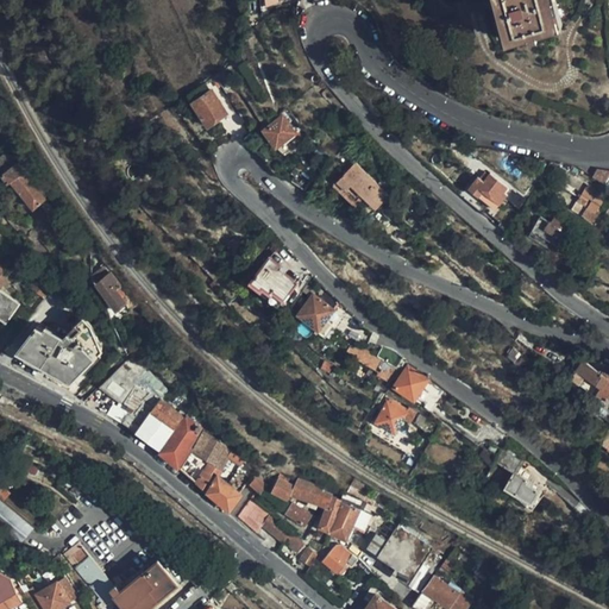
[(563,23),(556,0),(496,0),(508,38),(563,23)]
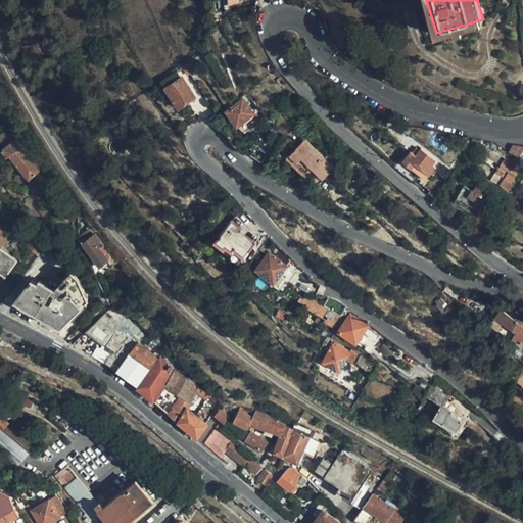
[(218,60),(211,51),(205,55),(212,64),(218,60)]
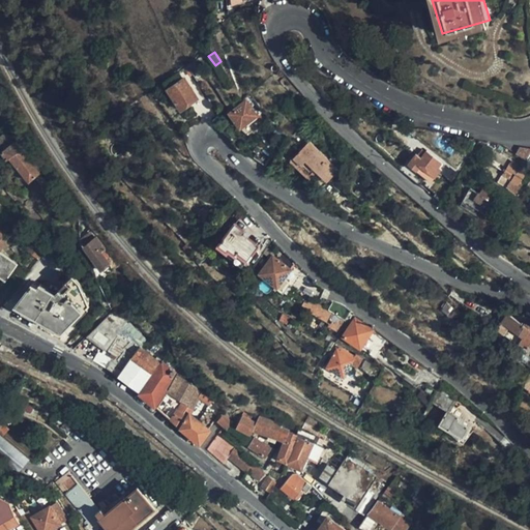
[(199,97),(185,78),(169,89),(181,109),(199,97)]
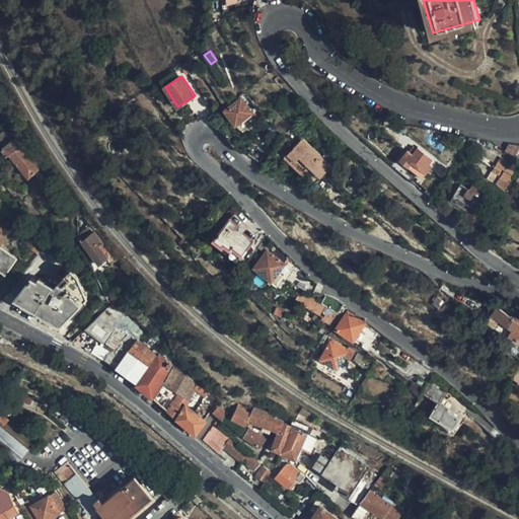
[(251,113),(242,97),(225,110),(235,124),(251,113)]
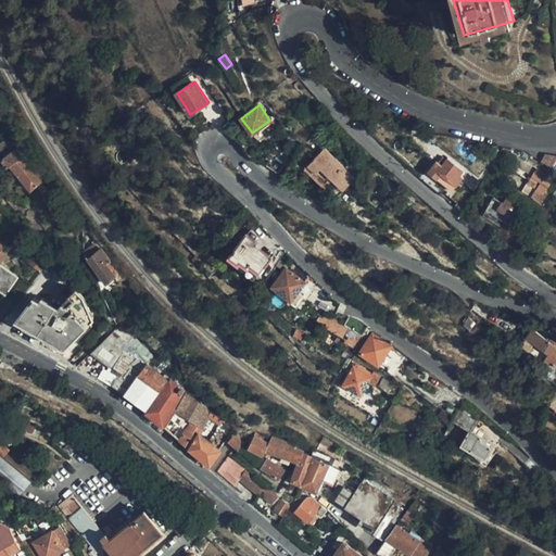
[(24,154),(23,143),(1,160),(8,167),(11,165),(19,176),(30,167),(29,165),(22,156),(24,154)]
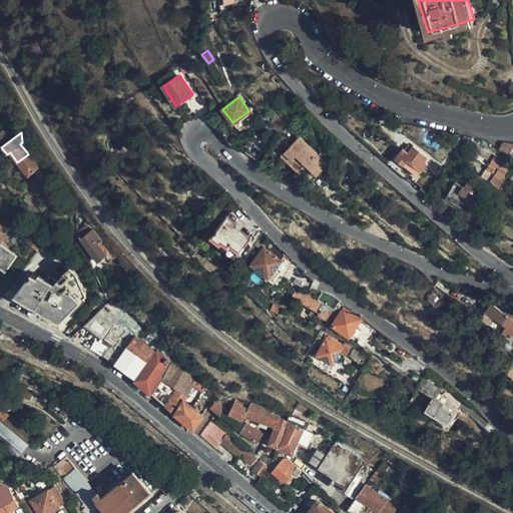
[(328,163),(299,137),(281,157),(299,173),(306,165),(318,175),(328,163)]
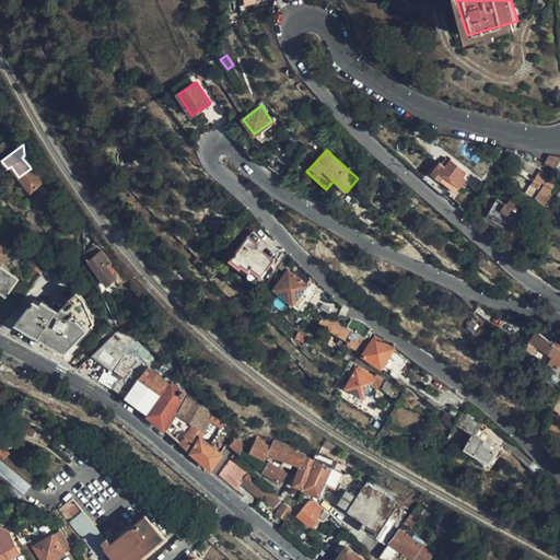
[(283,176),(293,162),(280,153),(270,167),(283,176)]
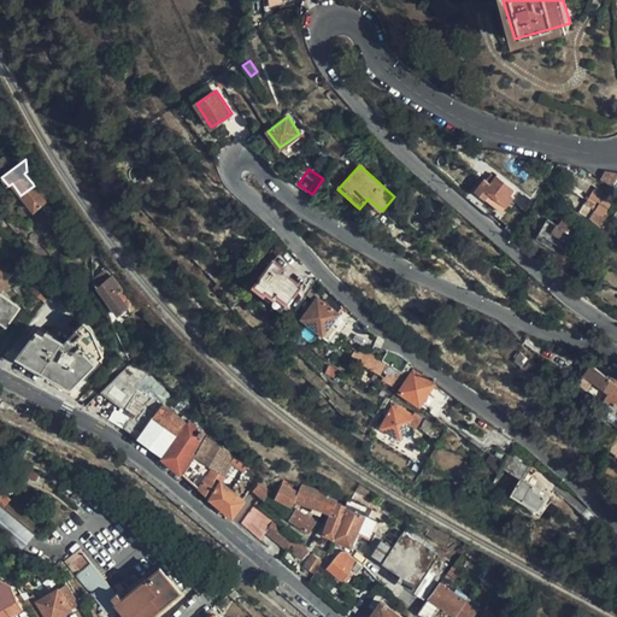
[(616,170),(605,169),(600,177),(615,186),(616,180),(616,170)]
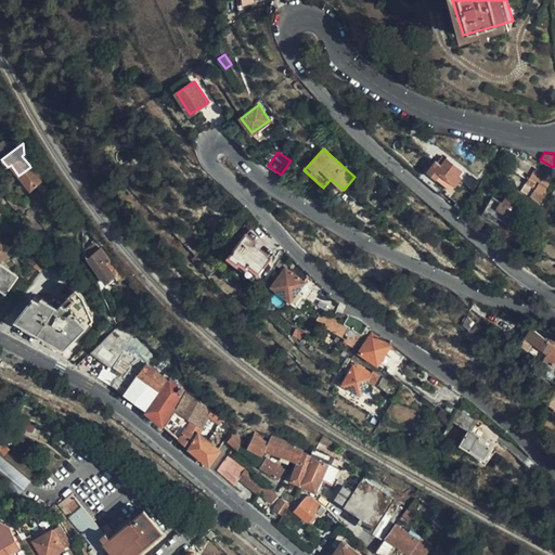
[(465,176),(461,173),(465,169),(449,155),(442,164),(437,159),(429,170),(453,190),(465,176)]
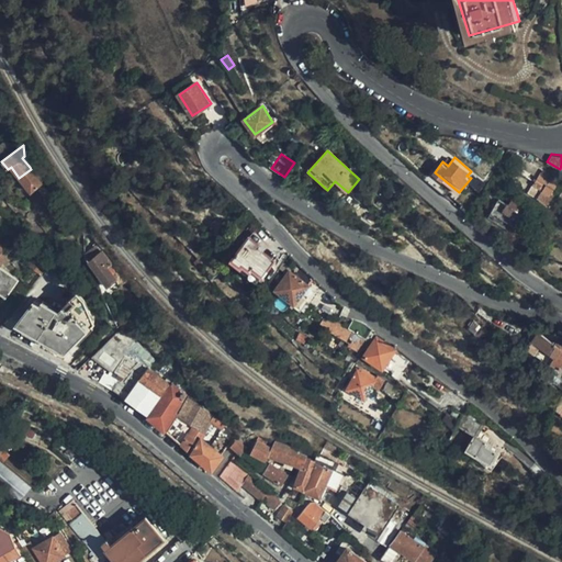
[(31,169),(19,178),(30,192),(41,184),(40,181),(42,179),(32,166),(30,167),(31,169)]
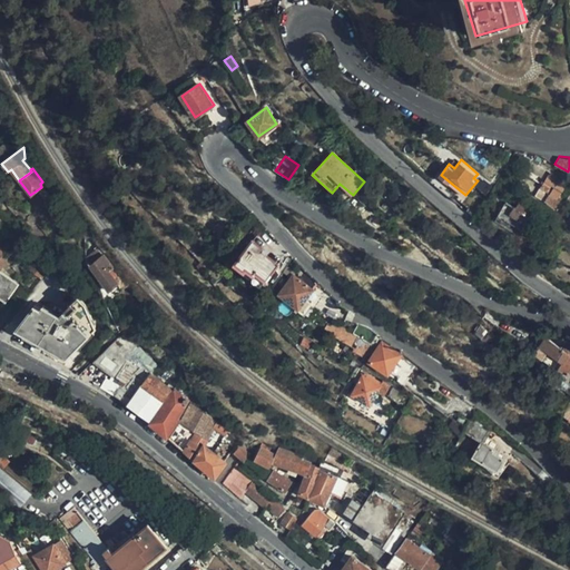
[(554,205),(569,183),(552,172),(537,194),(554,205)]
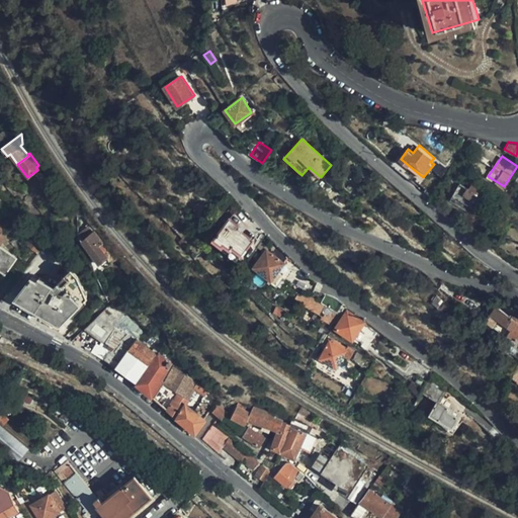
[(429,196),(436,186),(430,181),(423,191),(429,196)]
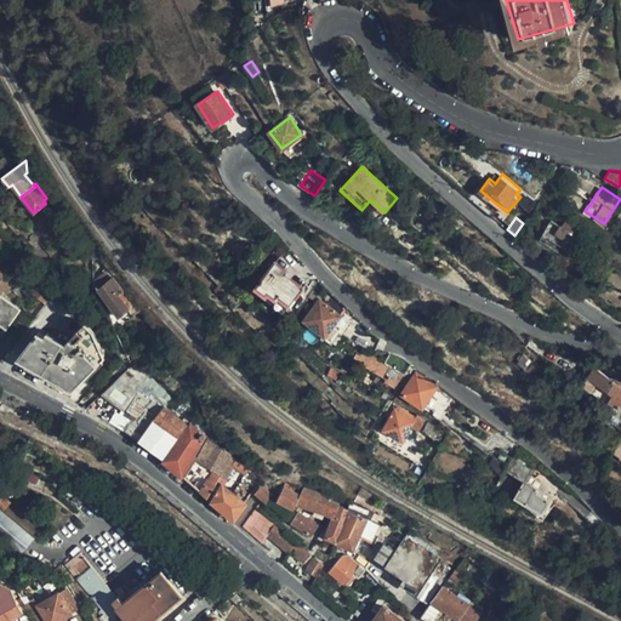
[(568,254),(582,228),(567,220),(563,226),(552,220),(541,239),(568,254)]
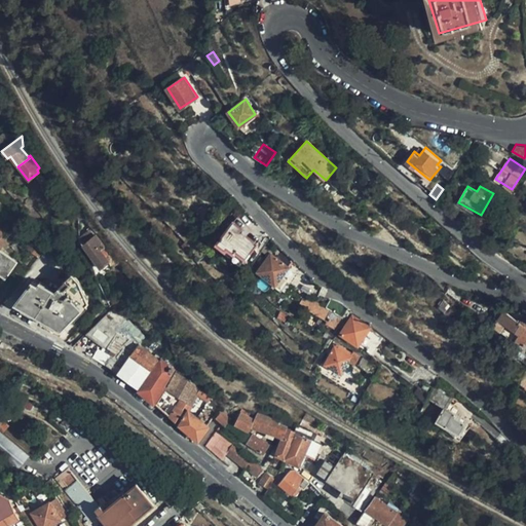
[(449,195),(441,205),(446,211),(455,201),(449,195)]
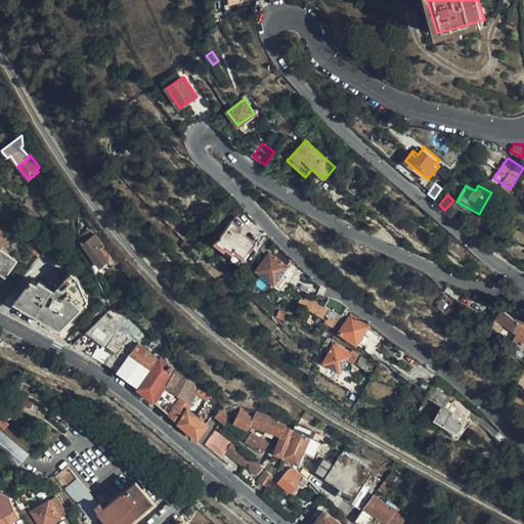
[(256,242),(241,229),(243,227),(232,219),(217,238),(243,259),(256,242)]
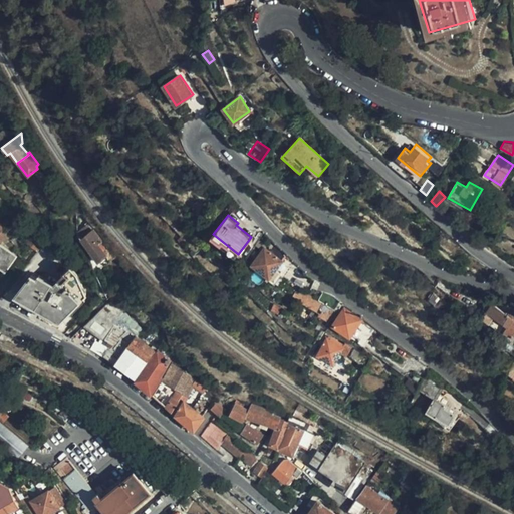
[(1,223),(0,222),(0,269),(5,272),(16,255),(0,244),(0,242),(5,235),(1,231),(3,230),(1,223)]
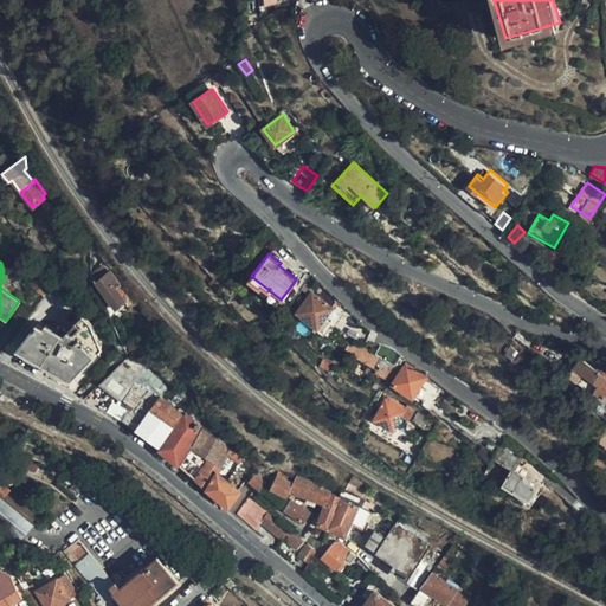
[(115,309),(126,301),(115,288),(120,283),(109,271),(102,278),(103,281),(96,287),(115,309)]
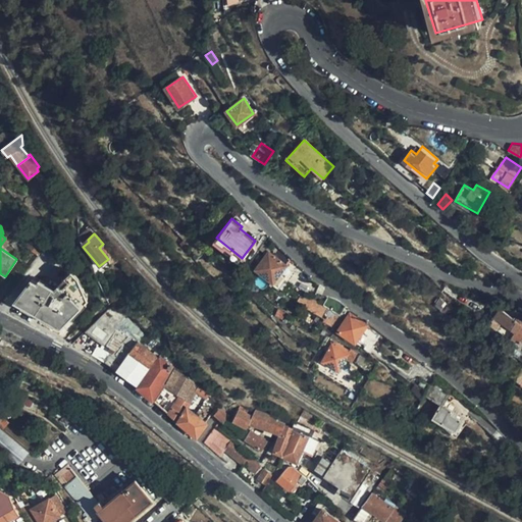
[(256,268),(279,285),(286,275),(282,272),(292,260),(277,250),(276,253),(270,249),(256,268)]
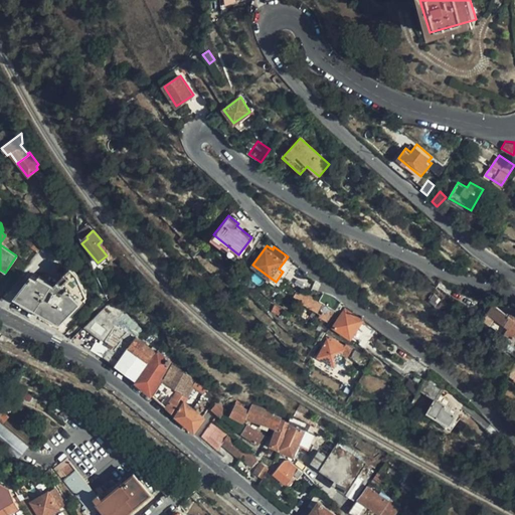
[(86,297),(77,276),(69,268),(63,274),(67,278),(55,290),(31,276),(15,296),(60,322),(86,297)]
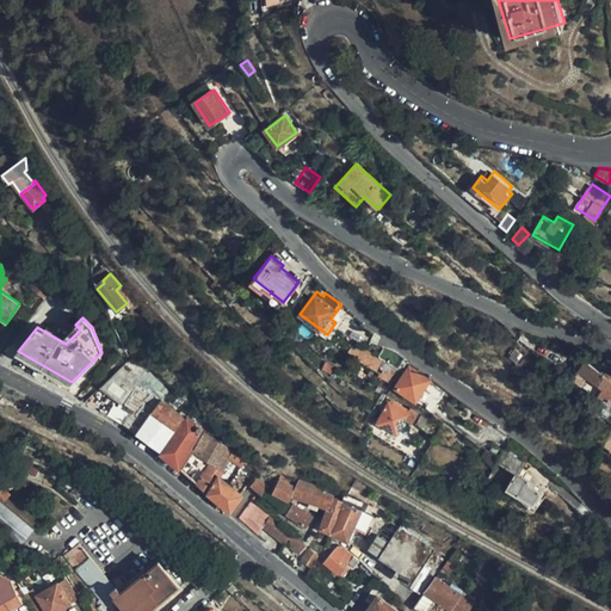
[(386,359),(355,341),(351,349),(382,366),(386,359)]
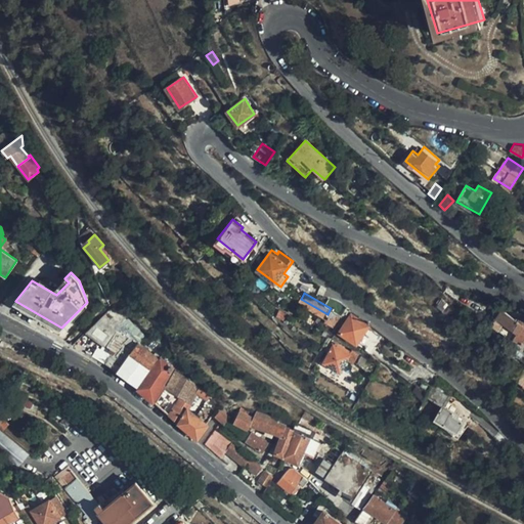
[(121,312),(114,305),(104,315),(112,322),(121,312)]
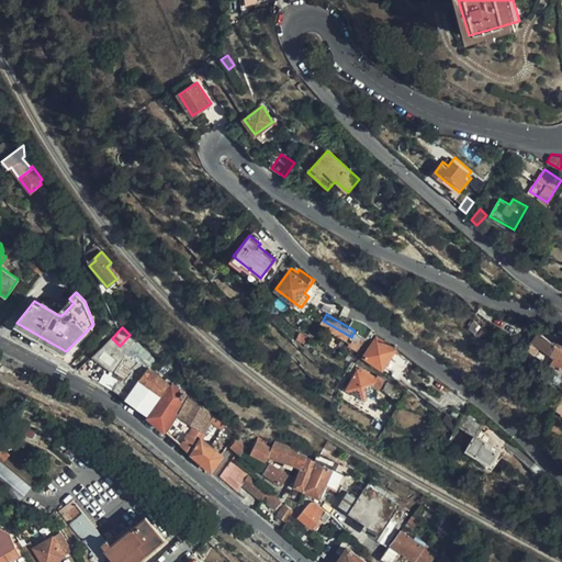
[(310,335),(301,330),(298,337),(305,341),(310,335)]
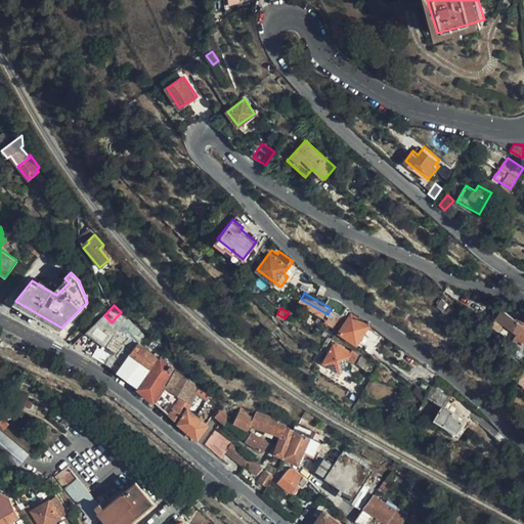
[(501,309),(496,317),(503,321),(509,326),(510,324),(518,331),(514,337),(523,343),(523,340),(523,319),(521,317),(519,317),(517,320),(501,309)]
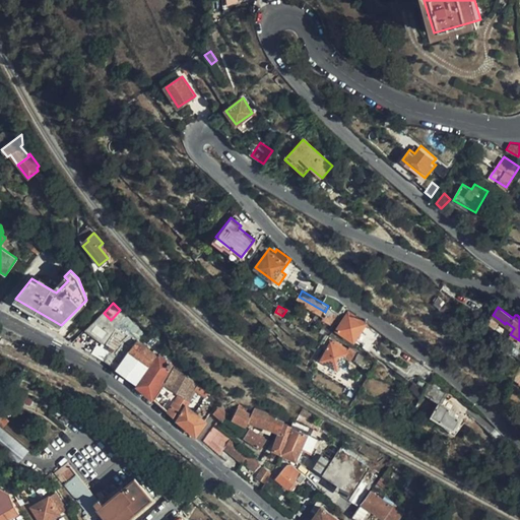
[(355,341),(369,322),(349,309),(336,328),(355,341)]
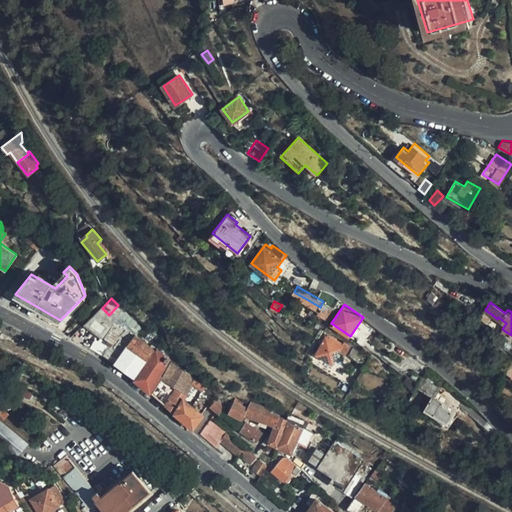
[(491,314),(485,310),(479,317),(486,321),(491,314)]
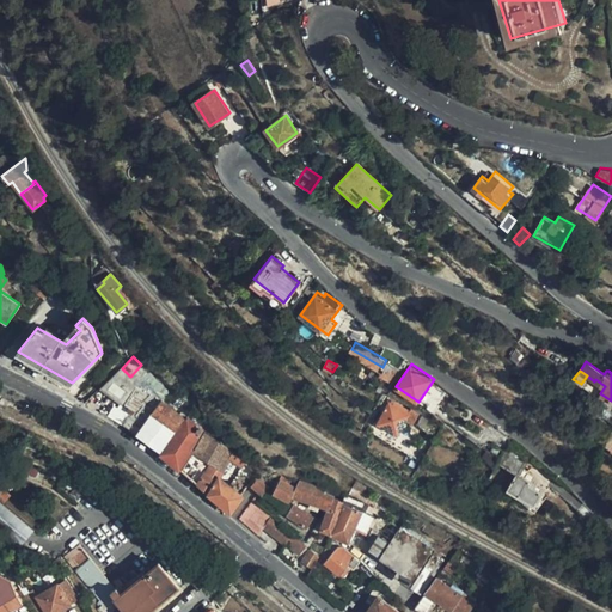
[(138,403),(123,424),(160,451),(185,420),(173,411),(161,401),(161,402),(147,391),(146,393),(138,386),(129,397),(138,403)]
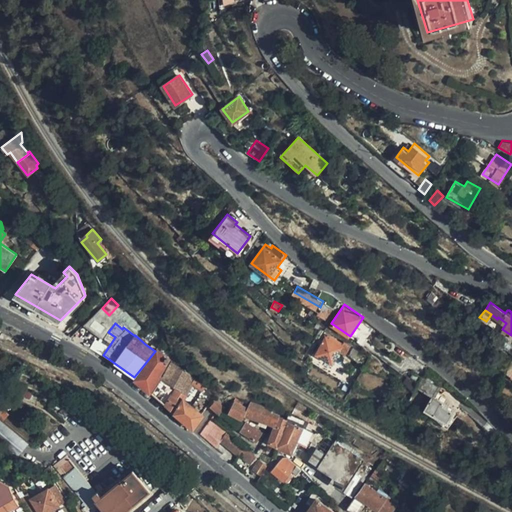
[(108,332),(94,351),(103,355),(115,337),(108,332)]
